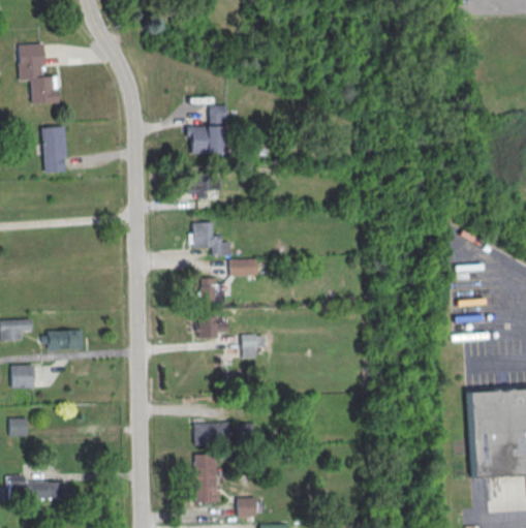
[(19,45),(43,44),(44,55),(45,66),(42,67),(43,78),(57,76),(59,102),(32,104),(30,82),(20,82),(18,64),(20,64),(19,45)]
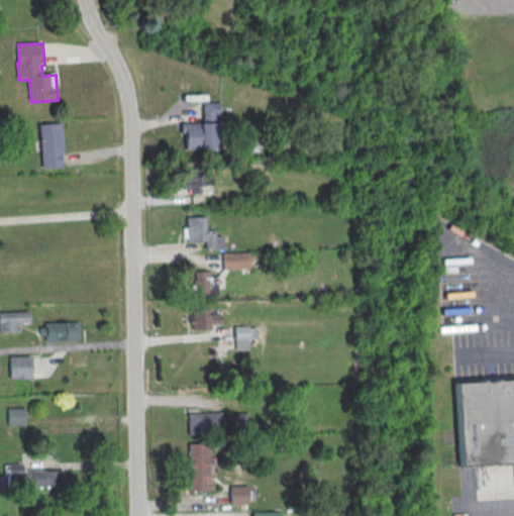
[(205,103),(222,104),(221,122),(218,122),(218,150),(187,151),(187,134),(183,134),(183,124),(205,124),(205,103)]
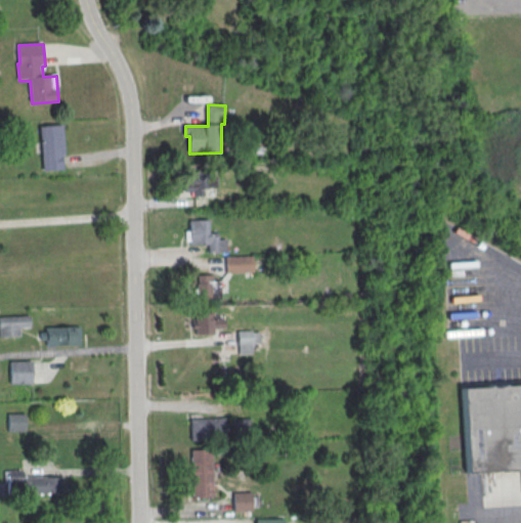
[(42,128),(63,126),(67,156),(63,156),(64,163),(64,171),(45,172),(42,128)]
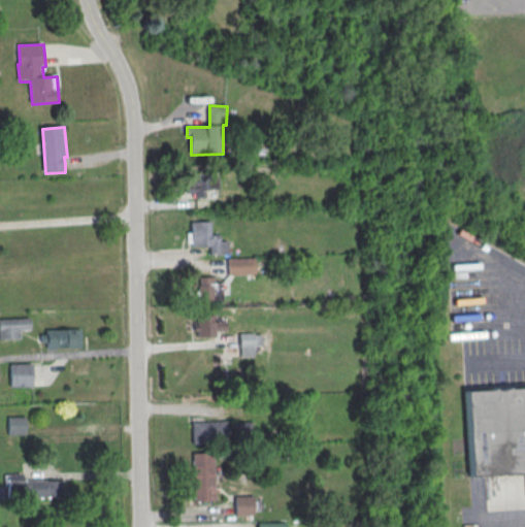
[(188,176),(188,198),(210,198),(210,191),(221,191),(221,176),(188,176)]
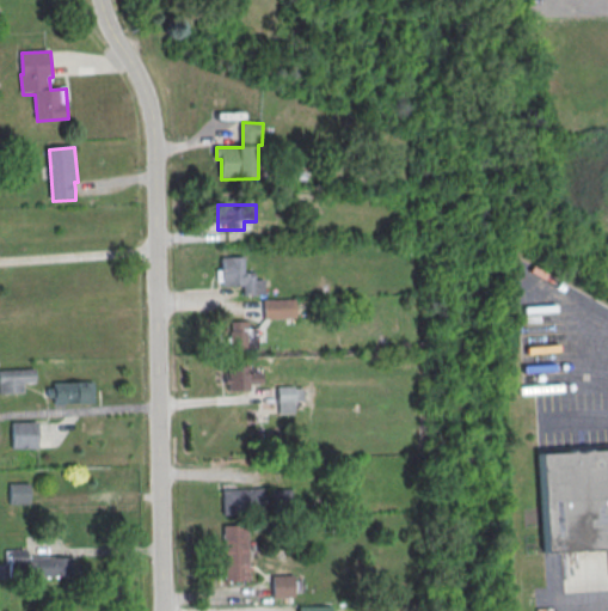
[(223,258),(246,258),(246,274),(256,273),(257,281),(266,281),(266,297),(245,297),(245,287),(225,287),(223,258)]
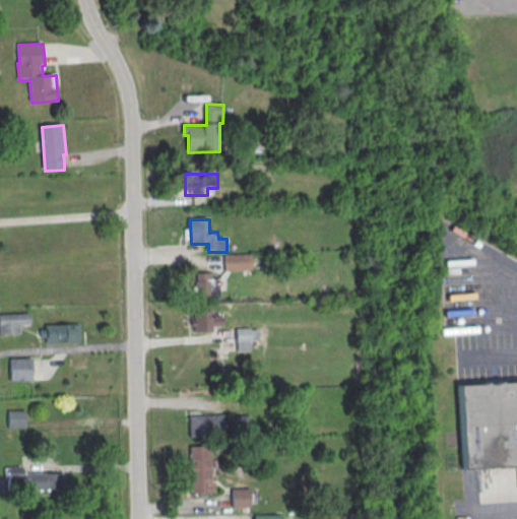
[(227,256),(252,255),(253,271),(227,271),(227,256)]
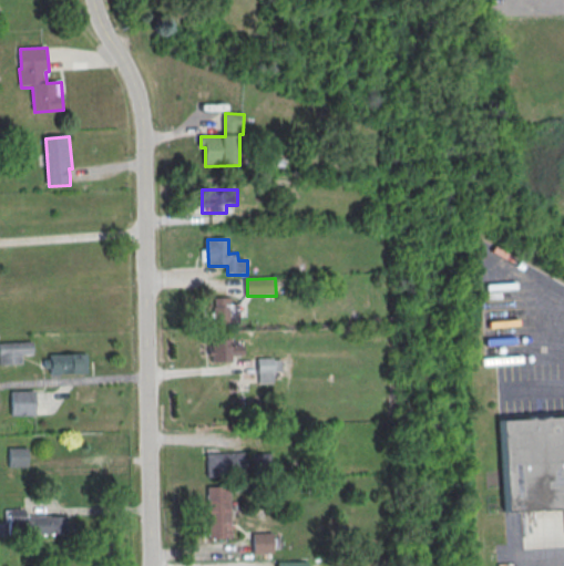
[(239,325),(239,299),(217,299),(217,325),(239,325)]
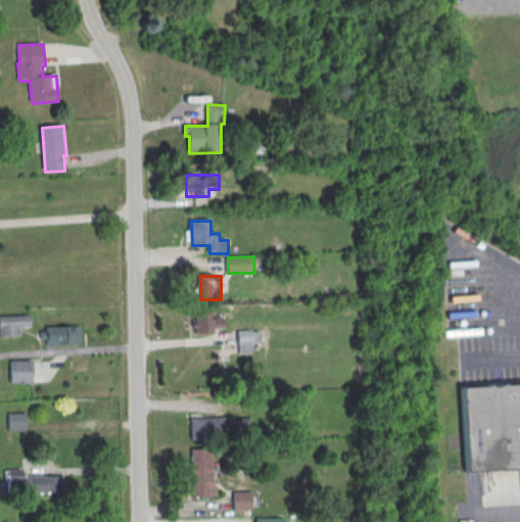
[(196,314),(215,314),(215,320),(226,319),(227,329),(216,329),(216,334),(197,334),(197,328),(194,329),(194,320),(196,320),(196,314)]
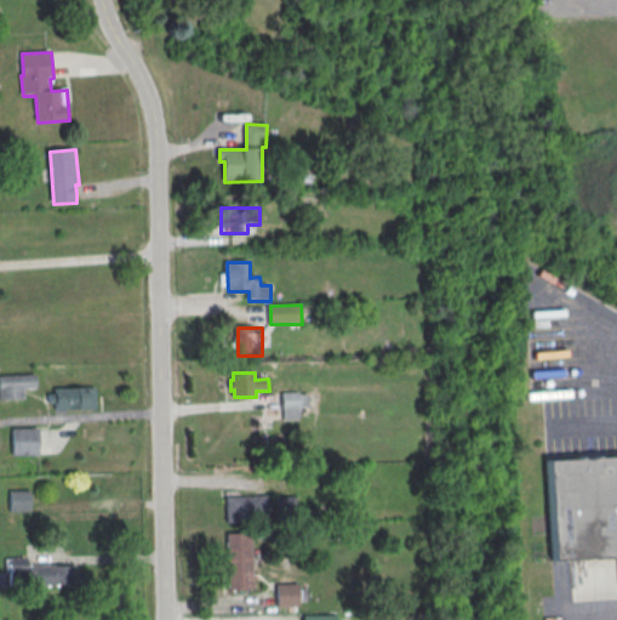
[(0,376),(0,400),(26,399),(24,390),(38,390),(36,375),(0,376)]
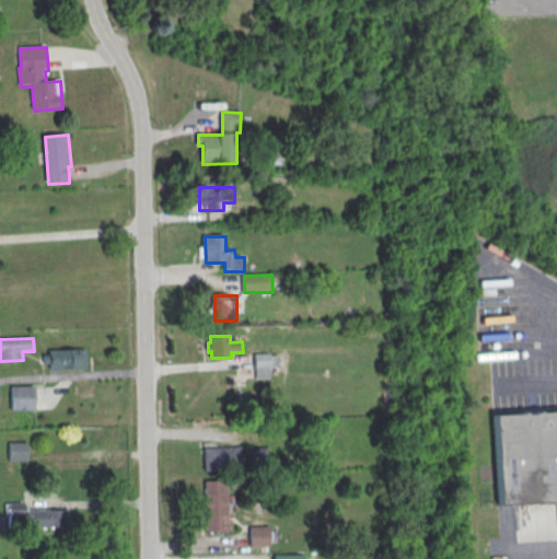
[(51,351),(88,350),(88,370),(51,371),(51,351)]
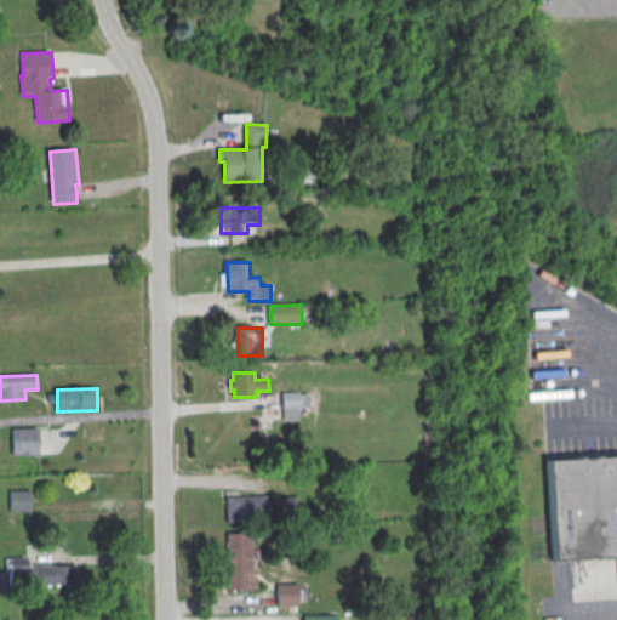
[(283,393),(301,393),(301,421),(284,421),(284,402),(283,393)]
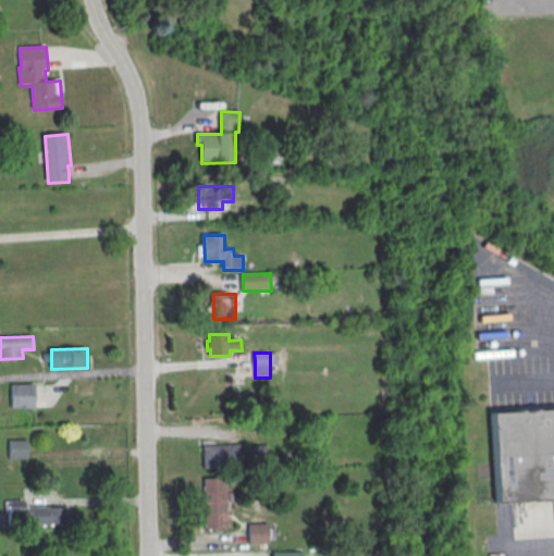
[(12,385),(36,385),(37,409),(13,410),(12,385)]
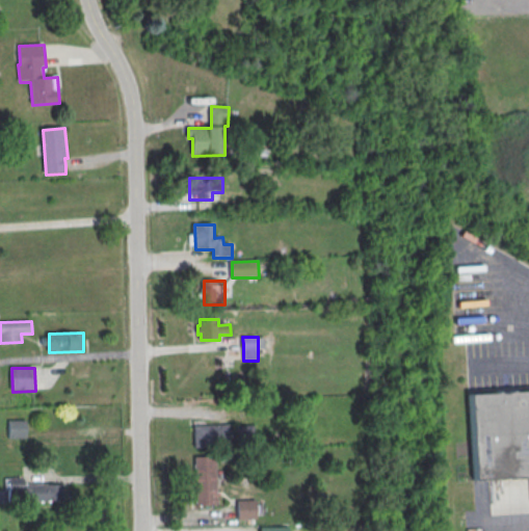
[(471,396),(528,392),(528,476),(476,480),(471,396)]
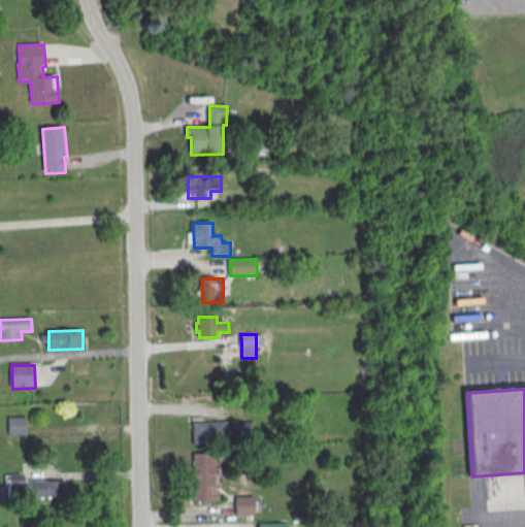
[(10,418),(27,418),(28,435),(10,436),(10,418)]
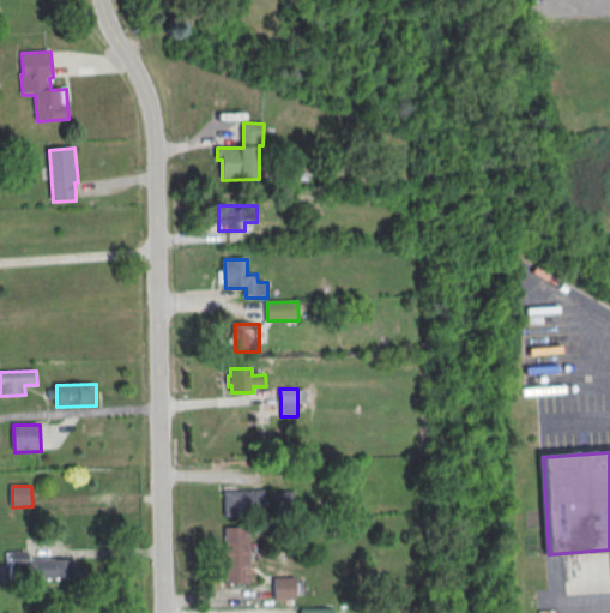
[(225,493),(265,491),(266,515),(227,517),(225,493)]
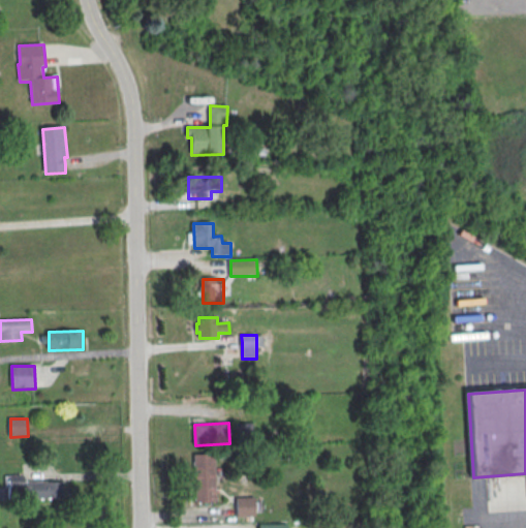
[(195,456),(216,455),(217,503),(196,504),(195,456)]
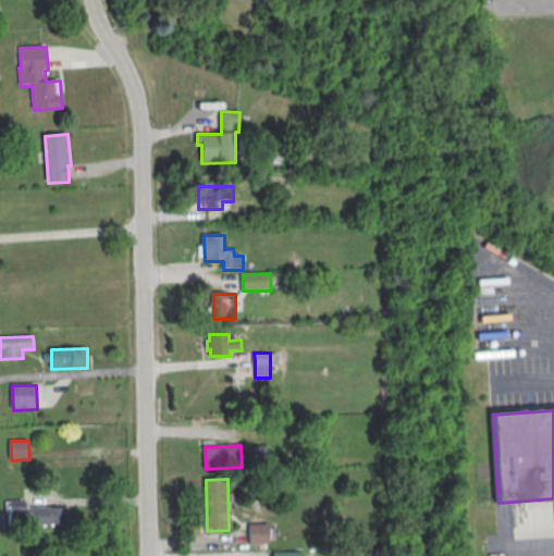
[(11,502),(11,528),(68,526),(68,508),(26,509),(26,505),(26,501),(11,502)]
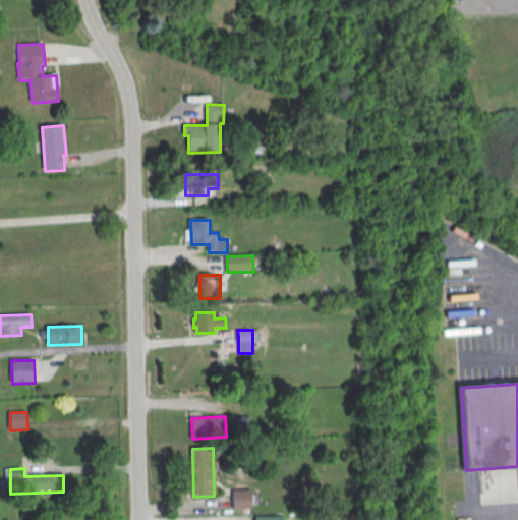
[(233,492),(251,490),(252,509),(234,509),(233,492)]
